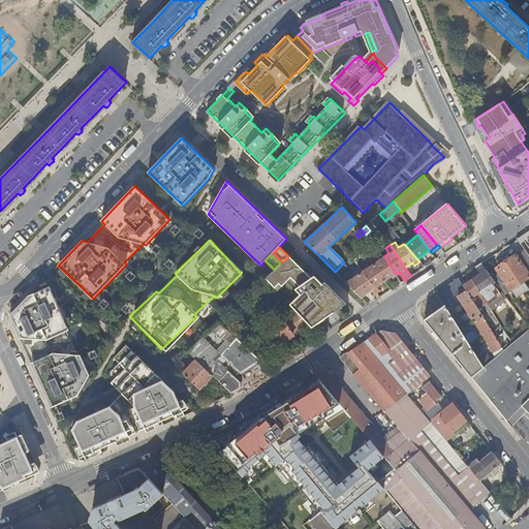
[(306,274),(288,256),(282,262),(280,263),(274,270),(265,279),(274,288),(279,283),(281,286),(290,277),(299,285),(296,288),(301,294),(289,305),(297,312),(309,324),(311,328),(346,304),(316,274),(310,279),(307,282),(302,278),(306,274)]
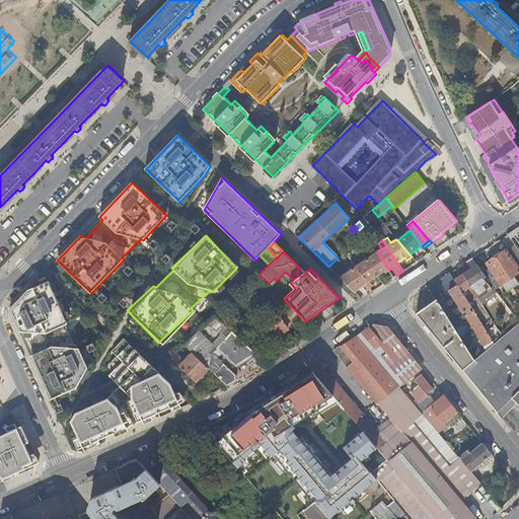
[(377,276),(388,270),(382,260),(377,251),(366,260),(377,276)]
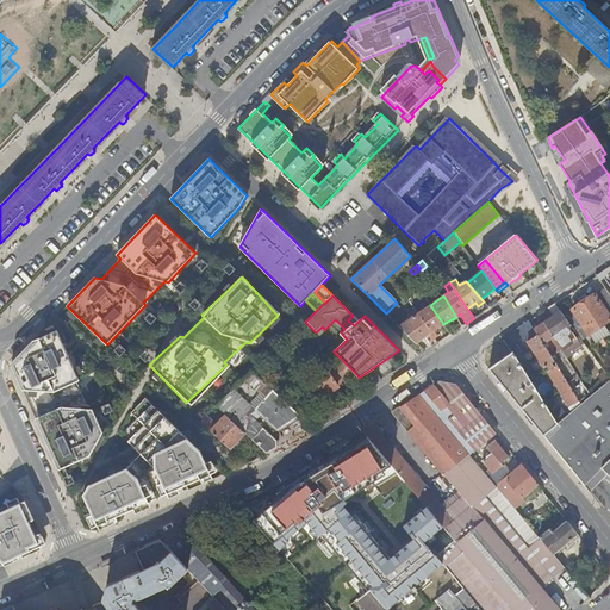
[(586,328),(591,336),(605,327),(609,323),(609,307),(607,311),(597,296),(574,311),(584,325),(586,328)]
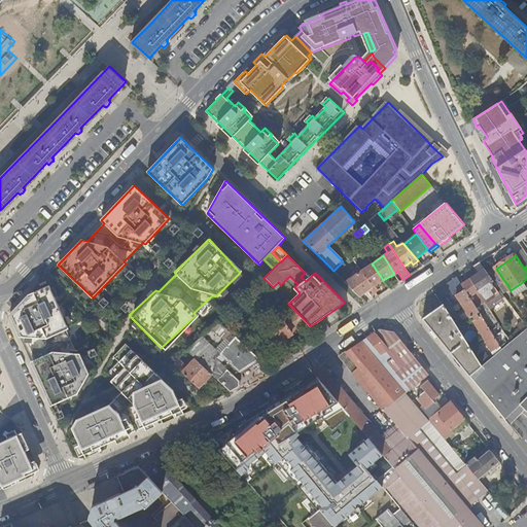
[(376,285),(383,280),(372,264),(345,282),(350,287),(359,296),(373,287),(376,285)]
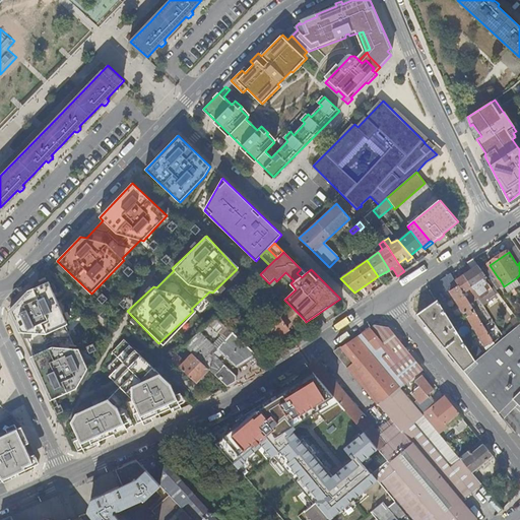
[(490,285),(486,282),(490,281),(474,260),(468,264),(472,271),(466,275),(461,278),(455,281),(463,295),(469,290),(471,293),(473,291),(472,289),(474,287),(481,301),(491,296),(490,287),(490,286),(490,285)]
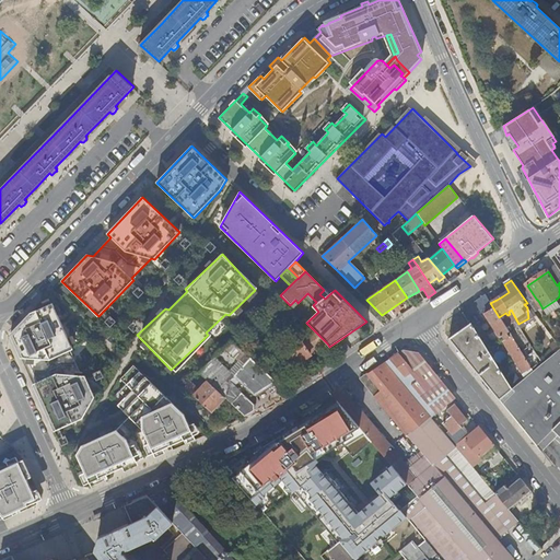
[(503,342),(525,377),(534,371),(526,359),(499,317),(490,303),(486,295),(477,301),(483,312),(486,316),(501,338),(503,337),(505,341),(503,342)]
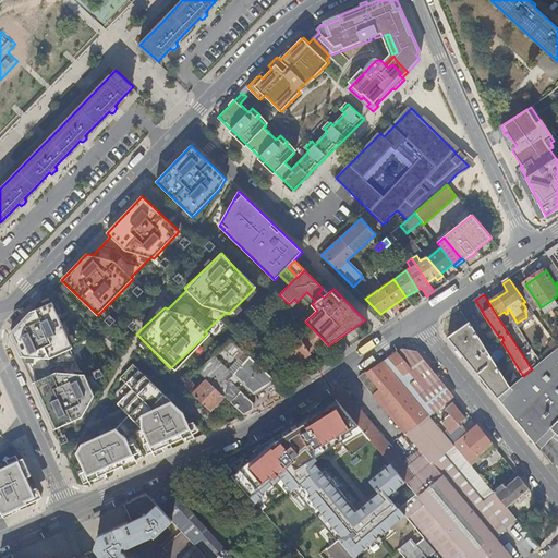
[(557,307),(557,304),(554,299),(541,307),(546,316),(557,307)]
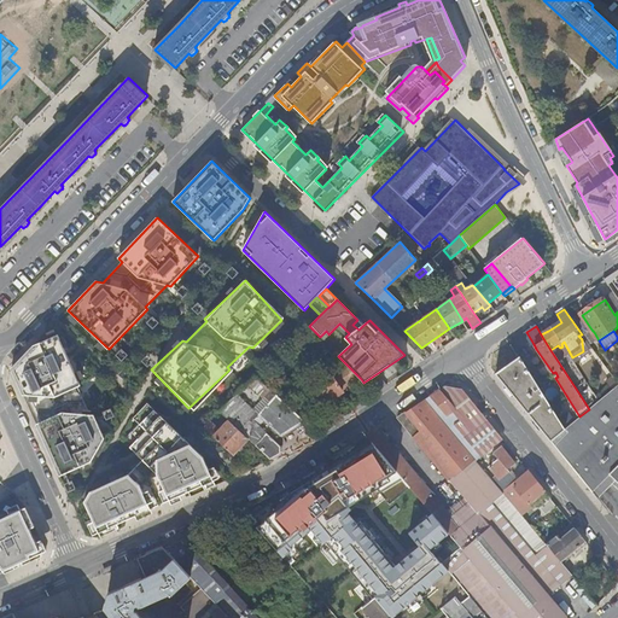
[(92,462),(105,438),(94,415),(91,415),(79,388),(81,385),(58,334),(54,336),(40,344),(33,347),(11,369),(23,396),(29,396),(41,423),(36,425),(59,477),(92,462)]
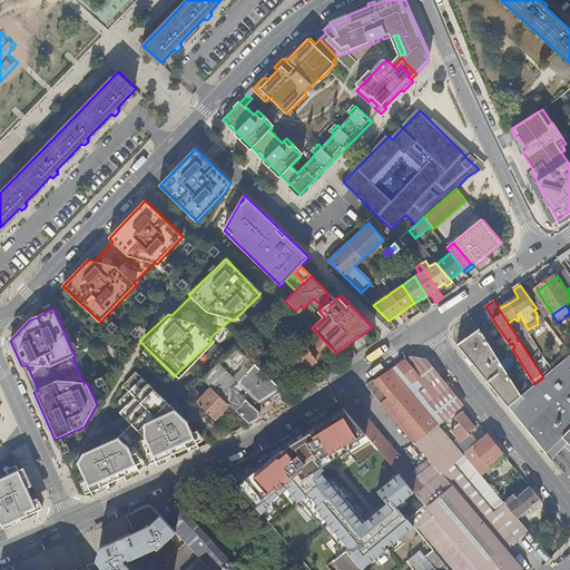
[(479,328),(457,344),(508,406),(521,395),(479,328)]
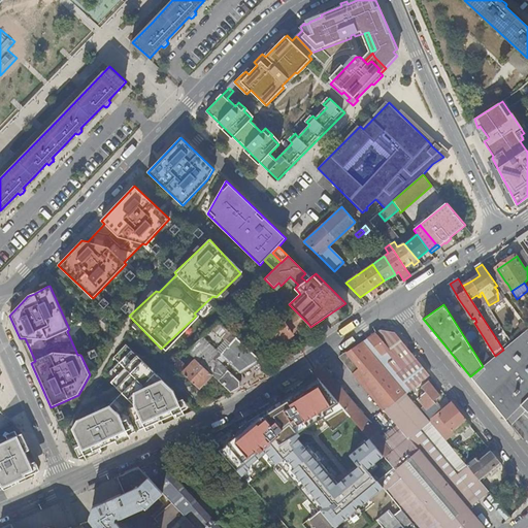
[(283,320),(292,335),(308,324),(296,311),(283,320)]
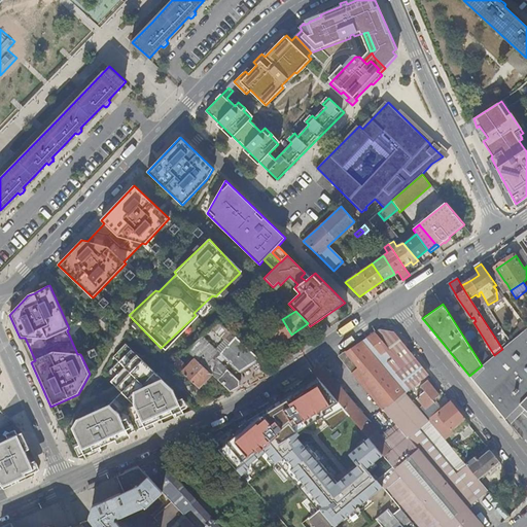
[(273,346),(291,335),(282,319),(280,317),(254,335),(265,351),(273,346)]
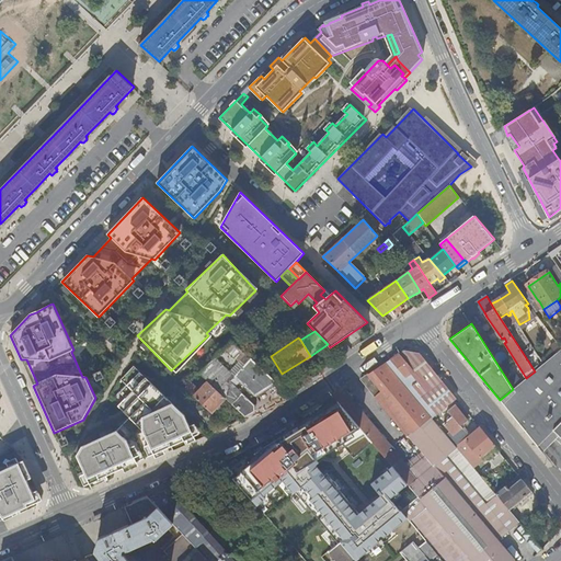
[(255,404),(250,400),(254,396),(276,381),(232,341),(198,373),(208,382),(226,399),(245,416),(255,411),(255,404)]
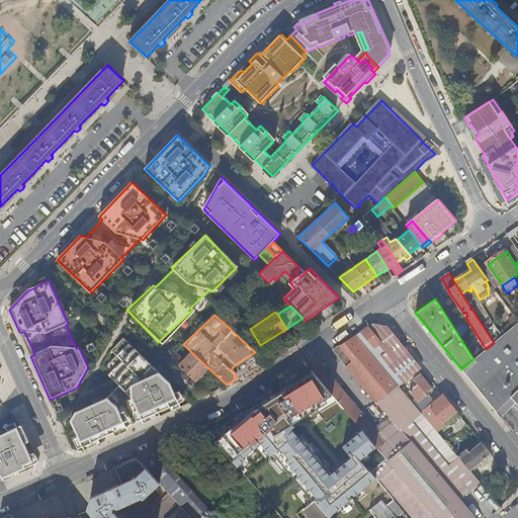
[(311,324),(314,330),(324,323),(320,318),(311,324)]
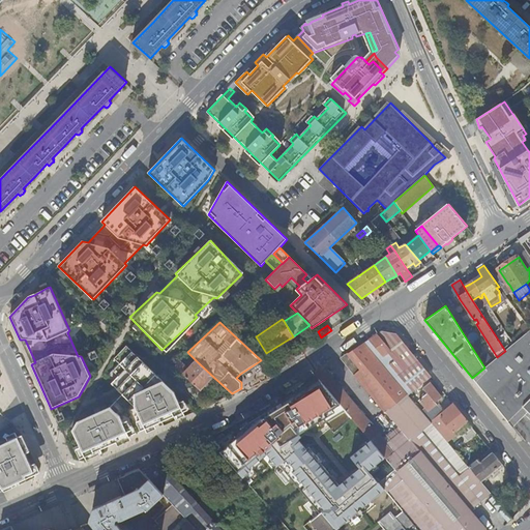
[(529,329),(527,332),(510,346),(505,351),(497,357),(484,367),(472,378),(507,421),(523,406),(528,411),(529,413),(529,329)]
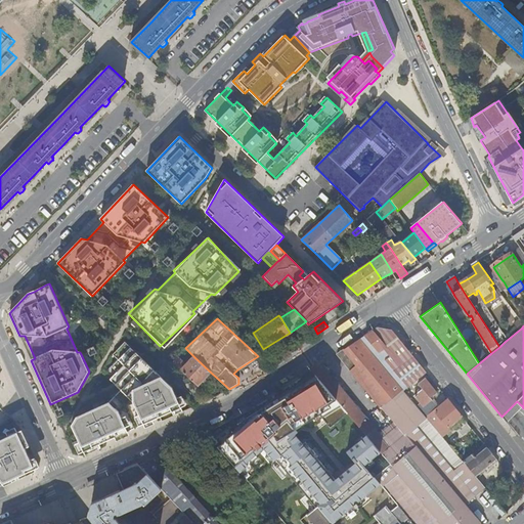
[(392,331),(377,328),(364,336),(359,339),(403,391),(427,373),(392,331)]
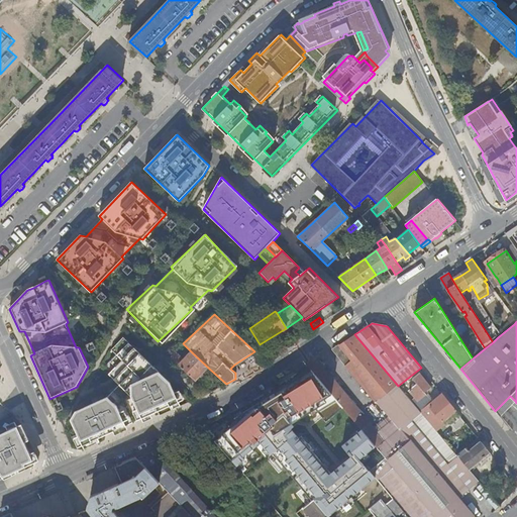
[(491,327),(486,331),(493,342),(498,337),(491,327)]
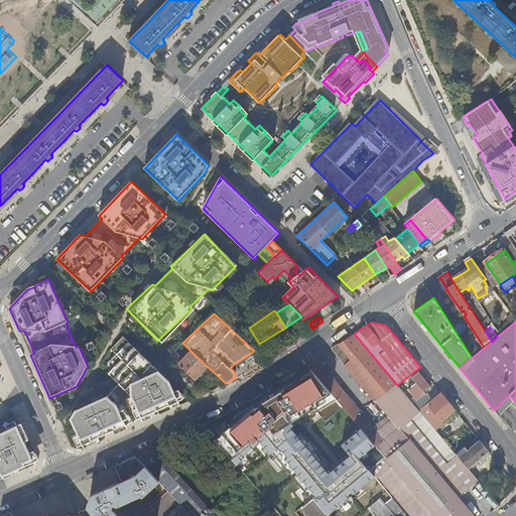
[(354,334),(332,349),(388,416),(399,428),(409,419),(419,411),(418,409),(413,404),(397,385),(354,334)]
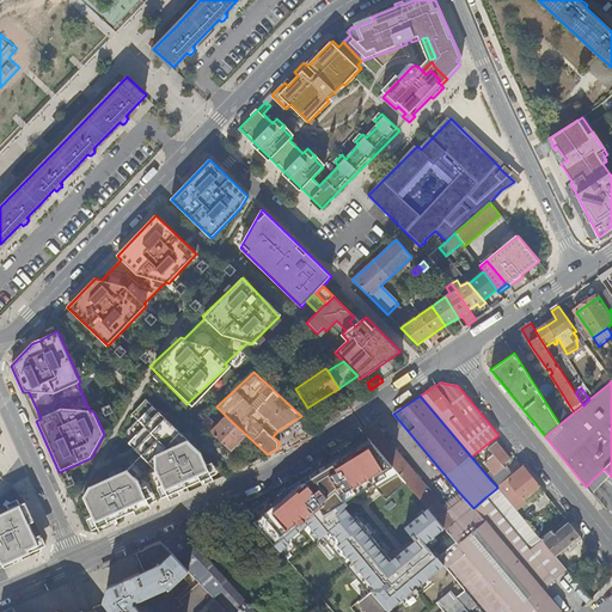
[(128,470),(90,488),(85,497),(98,528),(212,476),(201,453),(148,397),(133,411),(139,417),(130,424),(136,432),(127,439),(139,453),(128,470)]
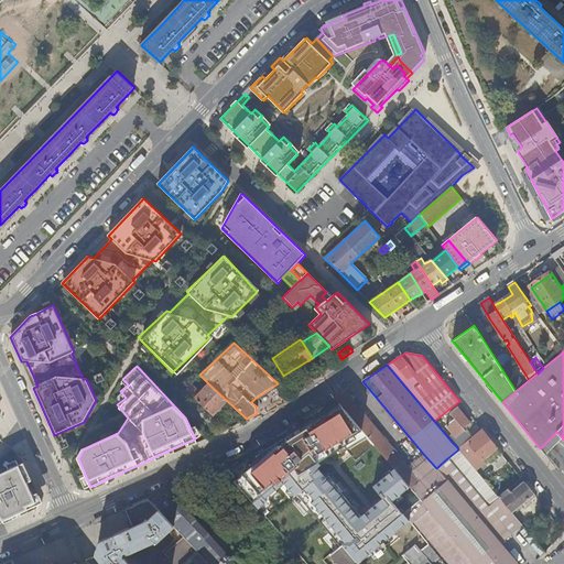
[(214,415),(227,401),(209,384),(202,393),(192,384),(186,389),(214,415)]
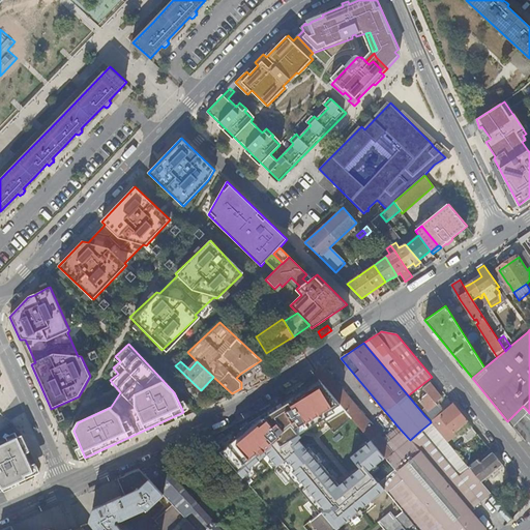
[(384,457),(395,469),(380,482),(421,529),(483,529),(486,528),(471,511),(479,504),(457,478),(457,477),(459,475),(420,431),(410,440),(399,428),(383,440),(372,427),(373,425),(325,369),(315,375),(384,457)]
